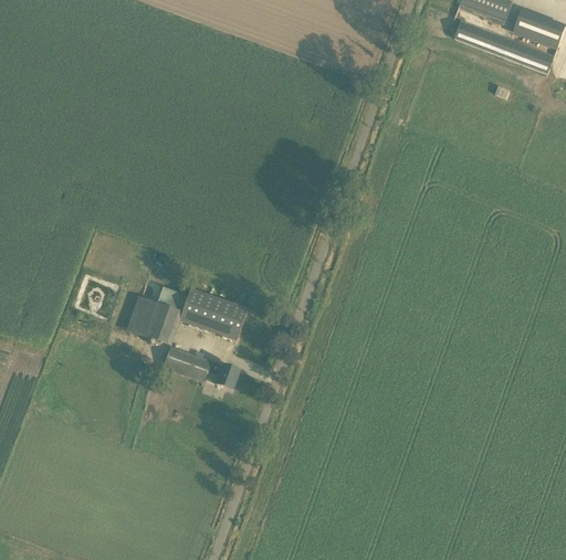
[(556,48),(565,23),(522,7),(512,31),(556,48)]
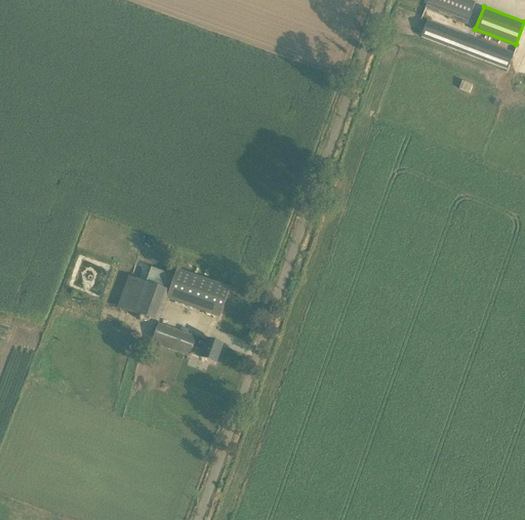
[(509,66),(515,50),(427,16),(420,33),(509,66)]
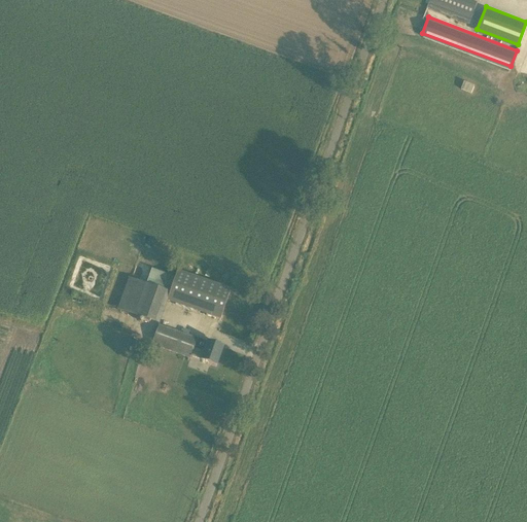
[(459,85),(470,90),(472,82),(462,79),(459,85)]
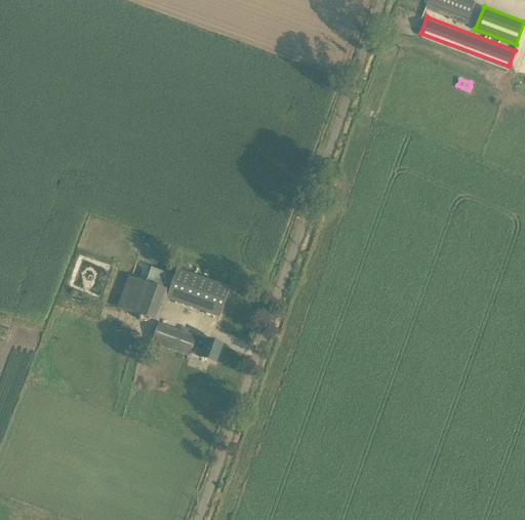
[(214,280),(205,309),(219,314),(230,285),(214,280)]
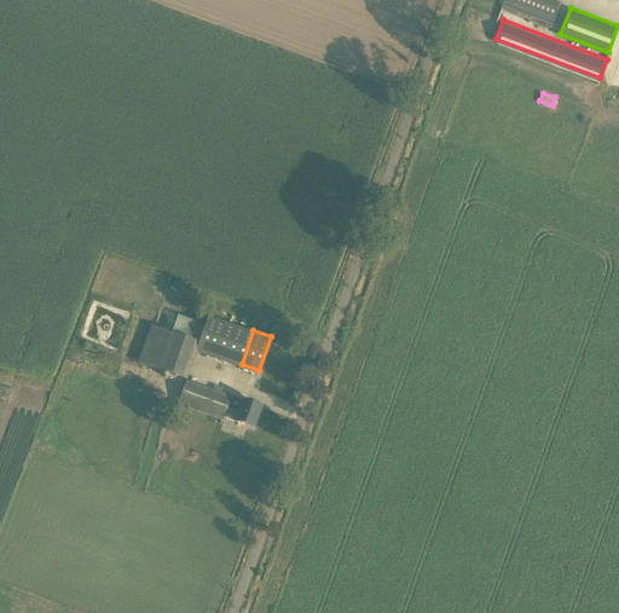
[(224,416),(225,414),(232,393),(186,377),(179,400),(224,416)]
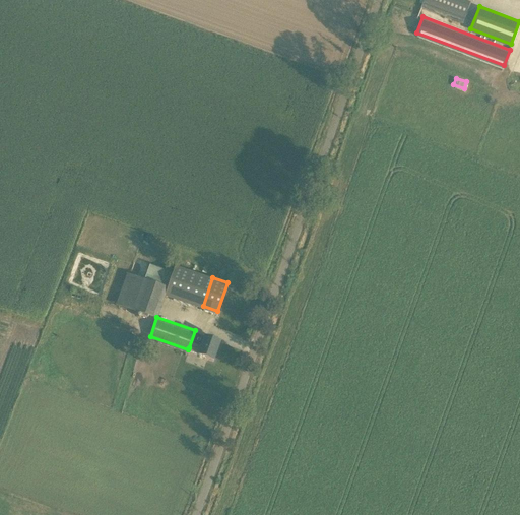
[(213,358),(219,339),(195,330),(189,347),(200,350),(199,352),(213,358)]
